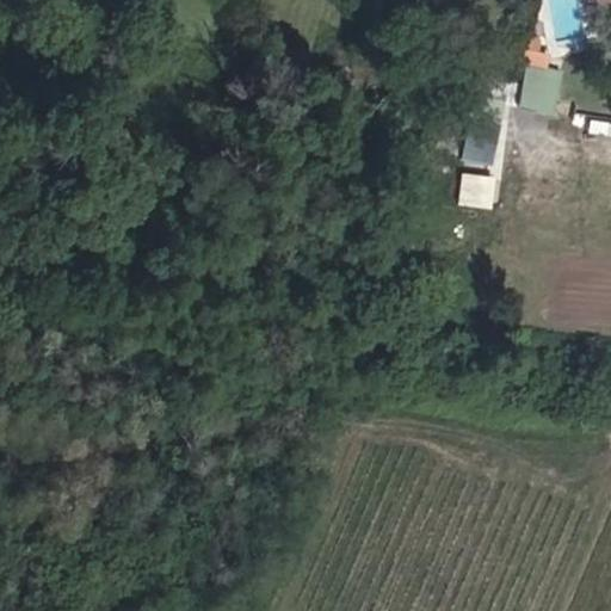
[(567,65),(574,22),(557,18),(560,5),(549,4),(549,0),(543,0),(531,59),(556,63),(567,65)]
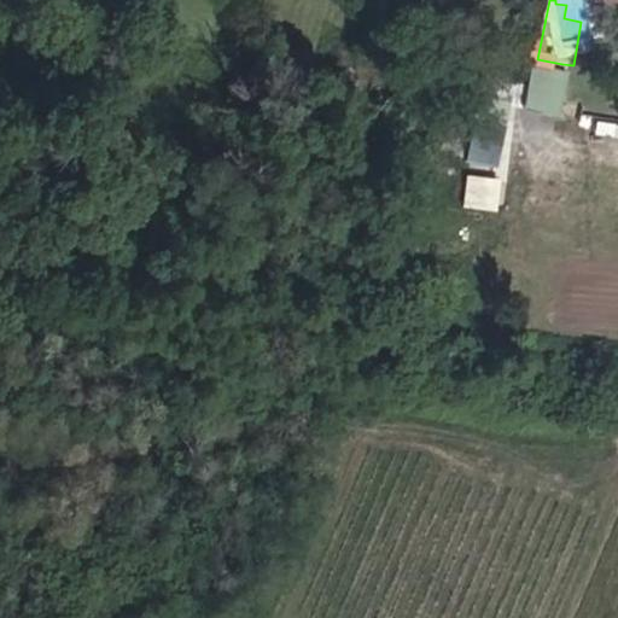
[(559,87),(563,64),(537,59),(519,57),(514,80),(559,87)]
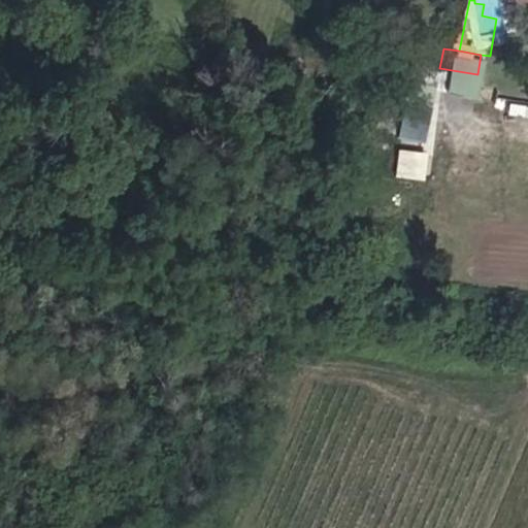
[(406,63),(400,136),(431,139),(437,66),(406,63)]
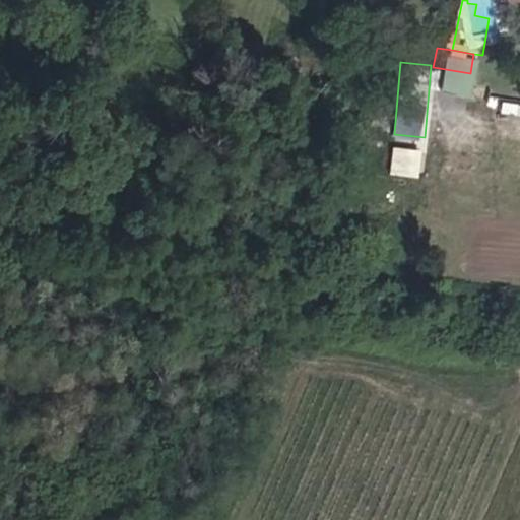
[(519,74),(519,65),(498,62),(497,71),(519,74)]
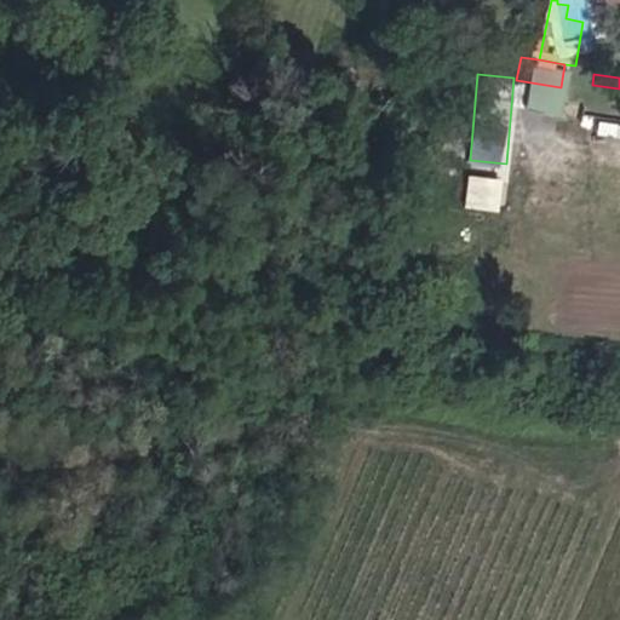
[(495,208),(499,177),(468,173),(464,204),(495,208)]
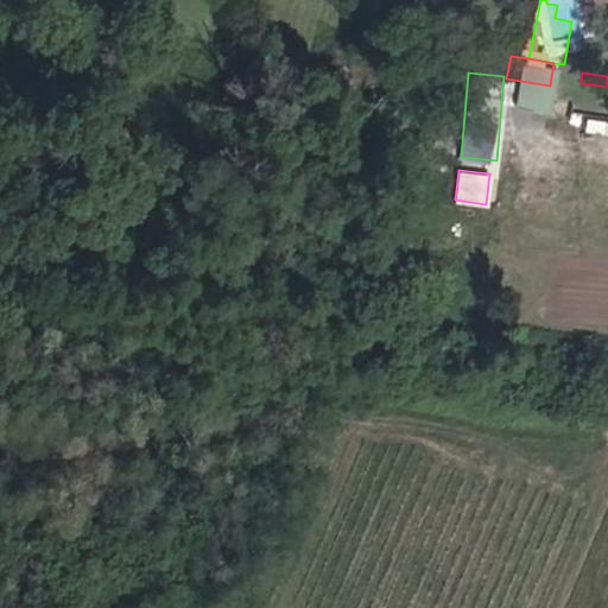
All buildings are outlined.
